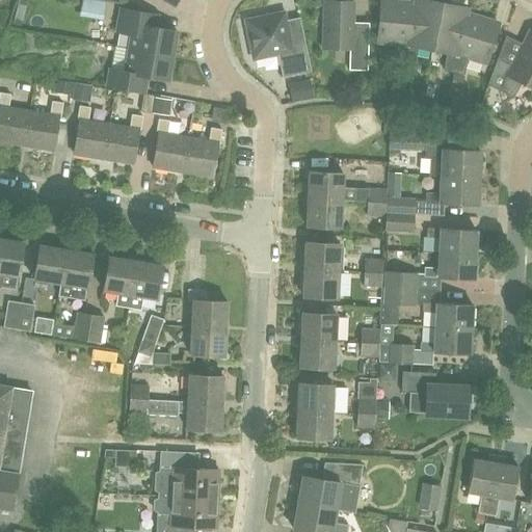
[(19,0),(12,24),(22,26),(27,1),(22,0),(19,0)]
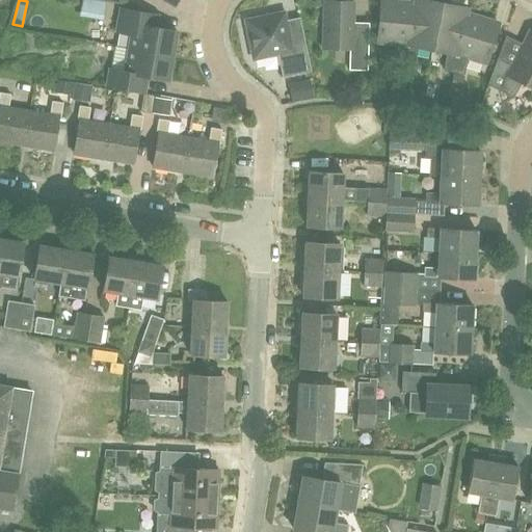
[(348,70),(367,71),(368,23),(352,22),(353,2),(347,1),(347,0),(328,0),(329,1),(323,1),(322,49),(348,49),(348,70)]
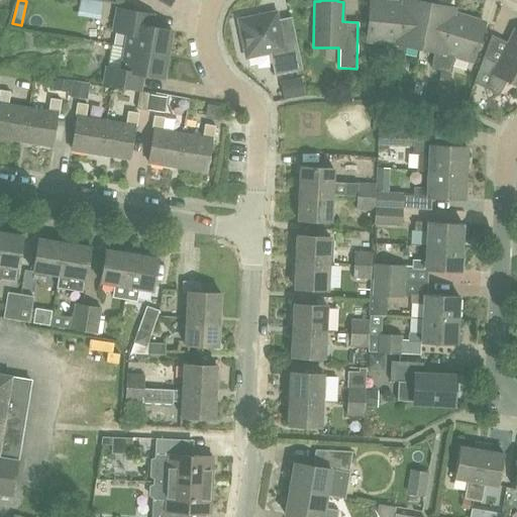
[(370,0),(367,40),(386,42),(383,59),(389,60),(400,3),(370,0)]
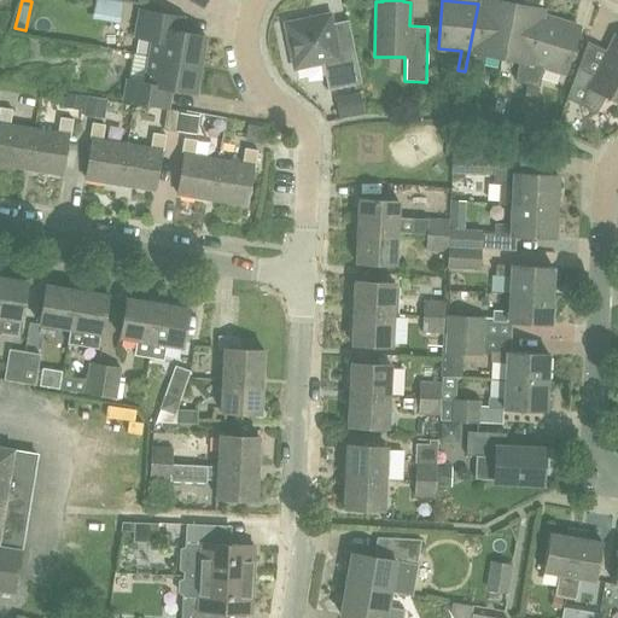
[(484,54),(501,58),(512,4),(490,0),(481,0),(481,4),(478,4),(465,71),(481,75),(484,54)]
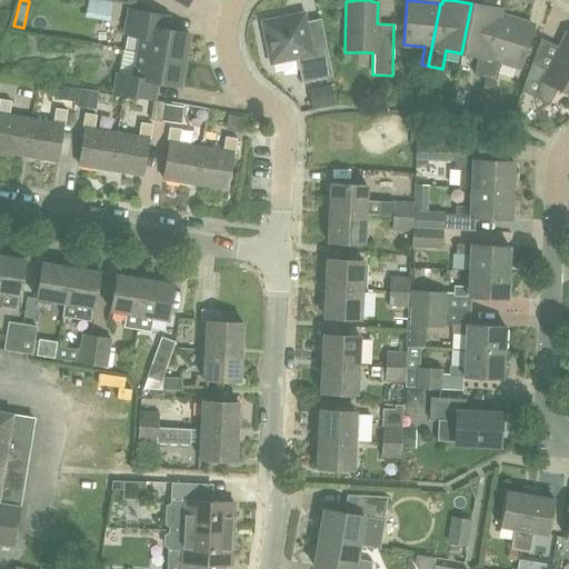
[(473,76),(487,78),(499,16),(498,15),(499,9),(471,3),(461,53),(478,57),(473,76)]
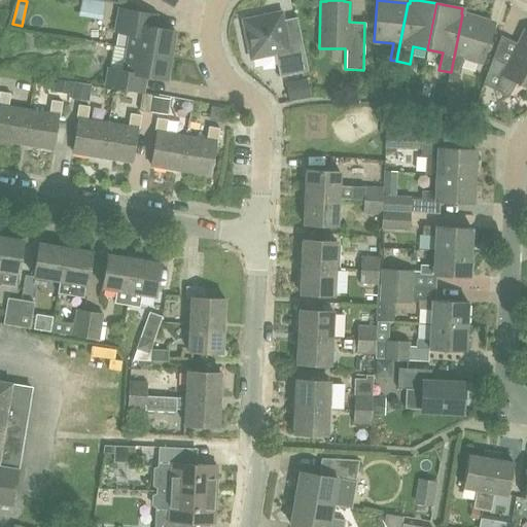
[(130,34),(127,47),(170,56),(174,31),(153,27),(155,15),(118,8),(114,32),(130,34)]
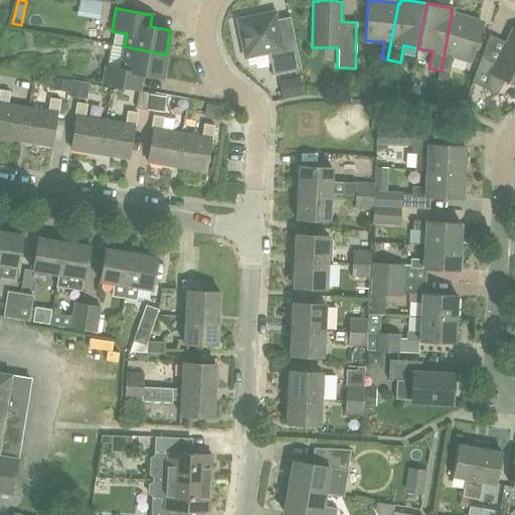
[(281,44),(275,12),(236,20),(244,57),(268,52),(273,75),(300,69),(295,41),(281,44)]
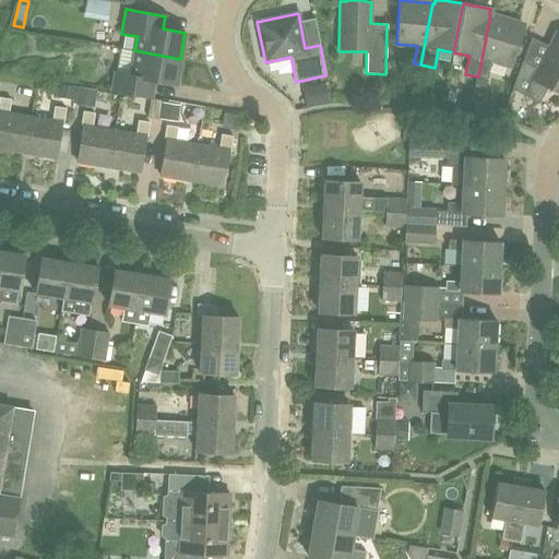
[(490,60),(510,67),(523,25),(490,15),(478,76),(486,78),(490,60)]
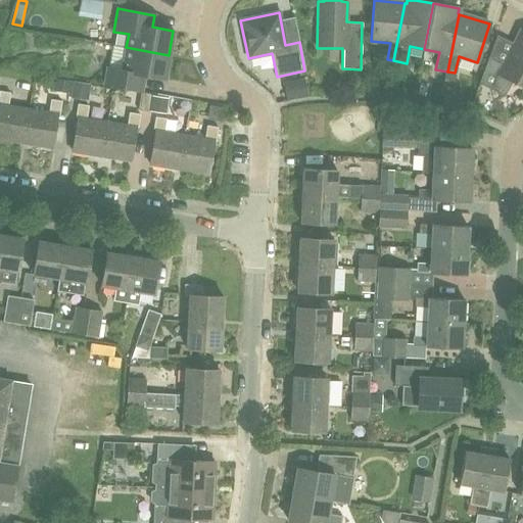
[(522,30),(521,30),(504,65),(488,58),(479,84),(504,95),(512,82),(522,86),(522,30)]
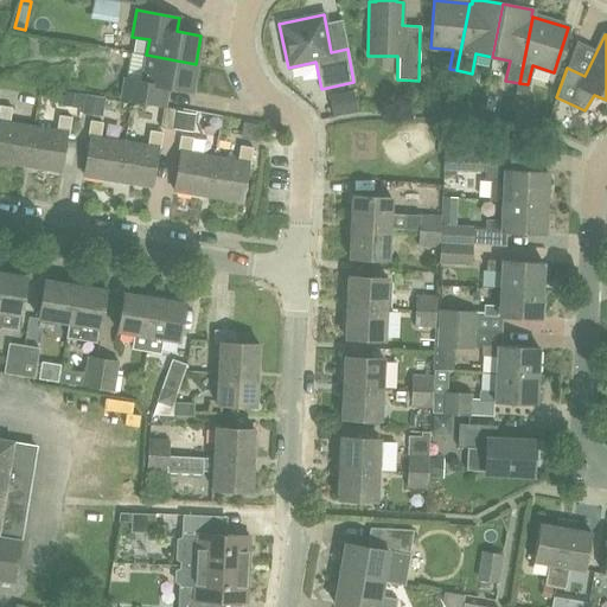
[(125,78),(121,98),(164,107),(167,88),(191,91),(196,64),(146,55),(141,82),(125,78)]
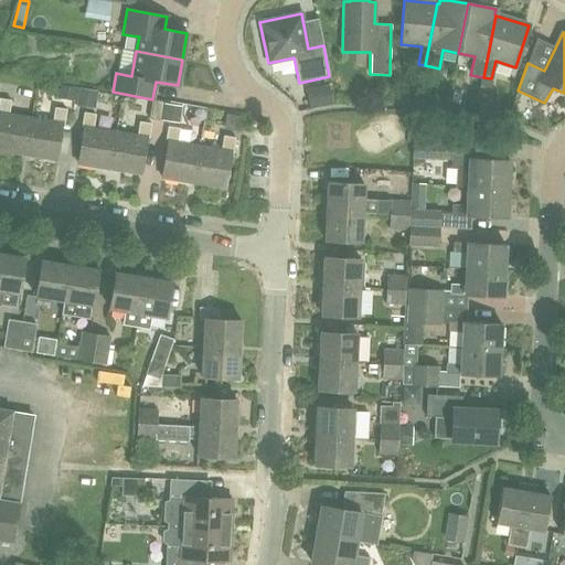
[(306,89),(310,108),(333,104),(330,84),(306,89)]
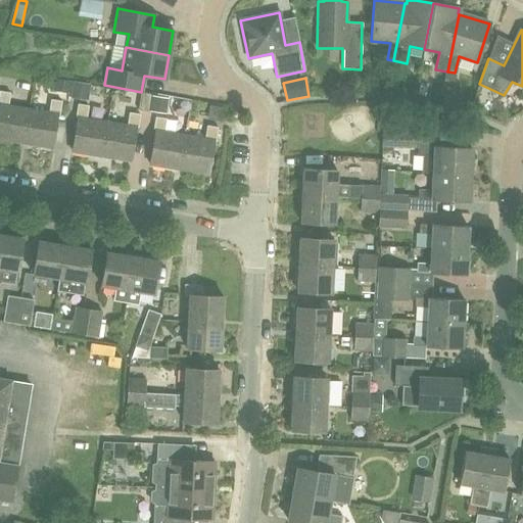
[(55,79),(53,91),(70,94),(73,82),(55,79)]
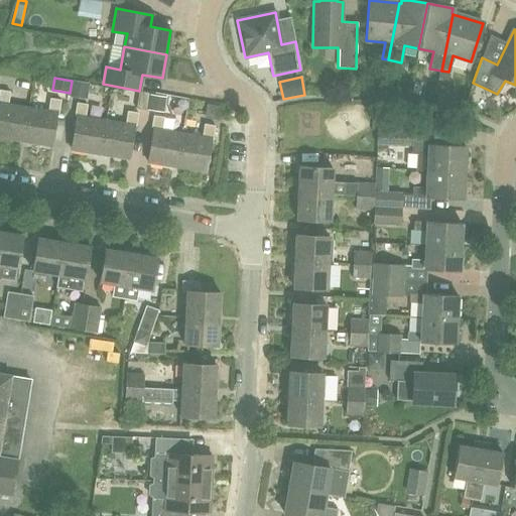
[(87,100),(90,83),(72,81),(70,97),(87,100)]
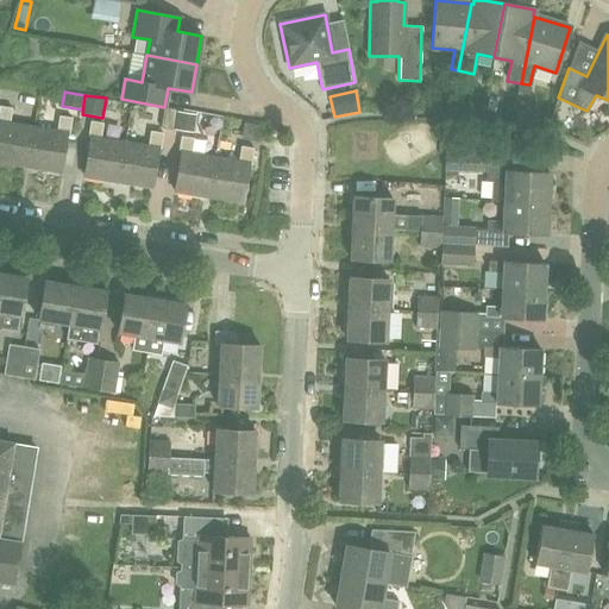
[(0,162),(26,167),(32,127),(10,123),(12,108),(0,106),(0,162)]
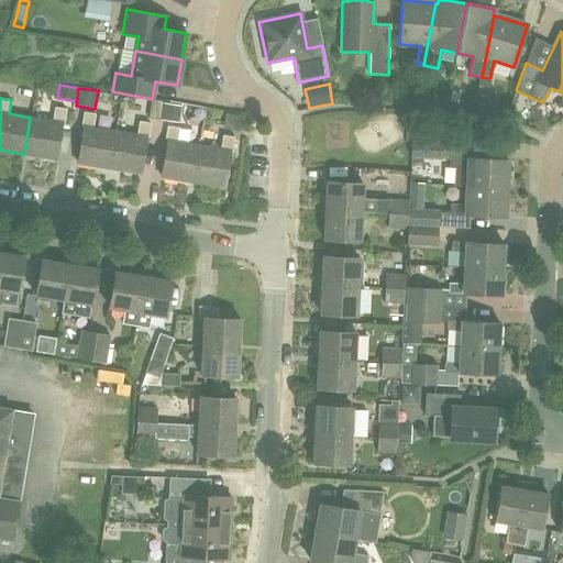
[(148,118),(159,120),(163,101),(151,99),(148,118)]
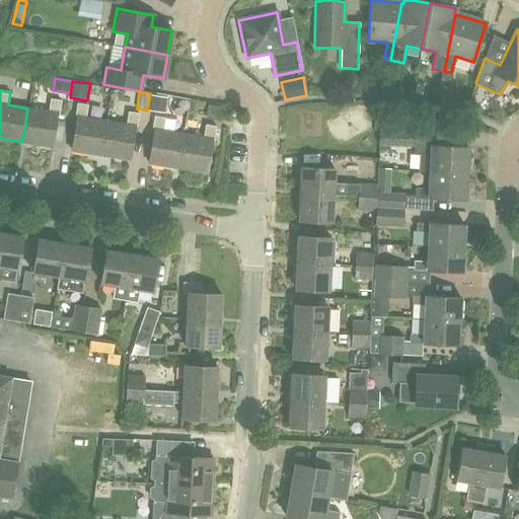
[(151,95),(149,110),(165,113),(167,97),(151,95)]
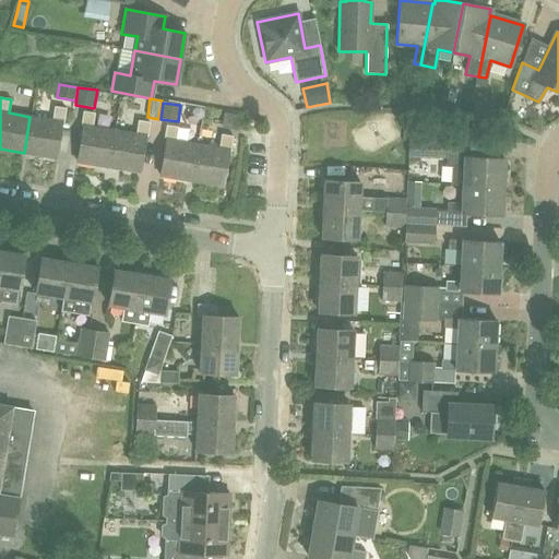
[(51,120),(30,117),(24,153),(55,158),(61,121),(63,122),(66,108),(54,106),(51,120)]
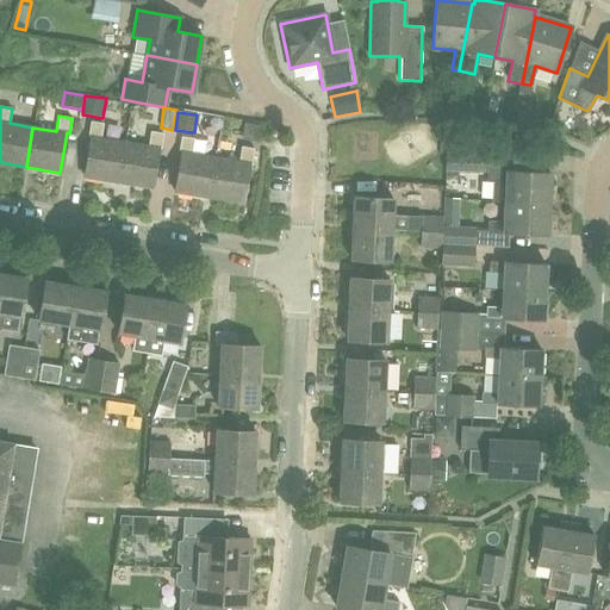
[(83,176),(118,182),(124,143),(101,138),(104,124),(91,122),(88,136),(91,137),(83,176)]
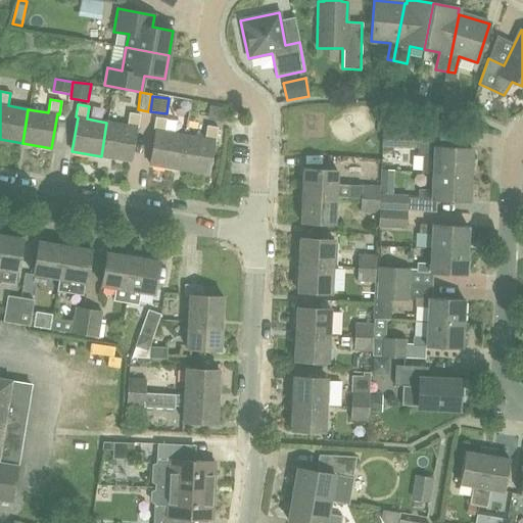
[(207,120),(221,122),(224,108),(210,105),(207,120)]
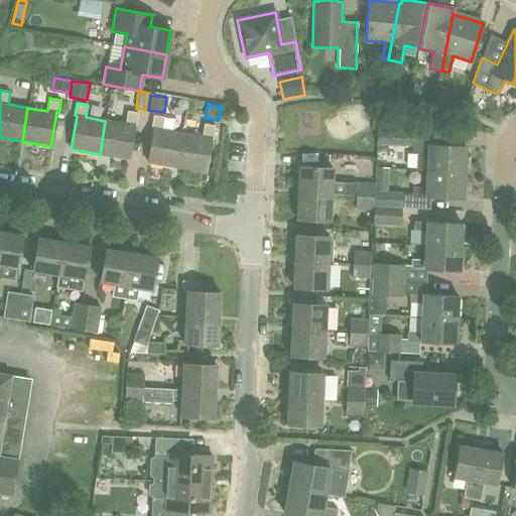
[(125,124),(105,121),(100,154),(128,159),(133,125),(136,126),(138,113),(127,111),(125,124)]
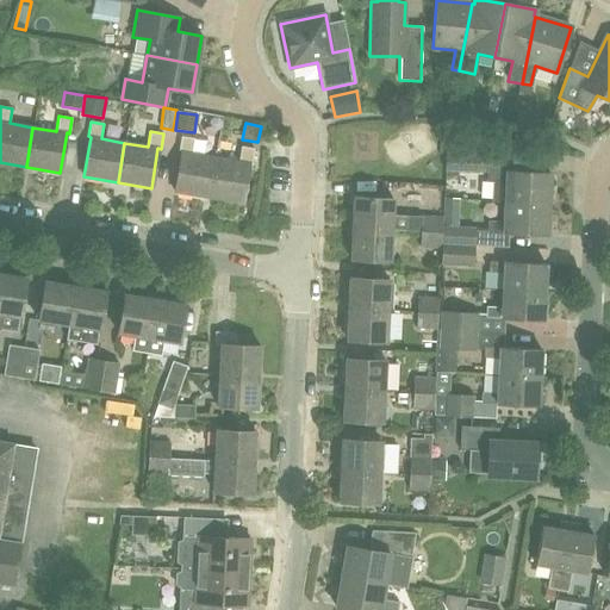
[(174,192),(209,198),(215,157),(192,154),(194,139),(181,137),(179,151),(181,153),(174,192)]
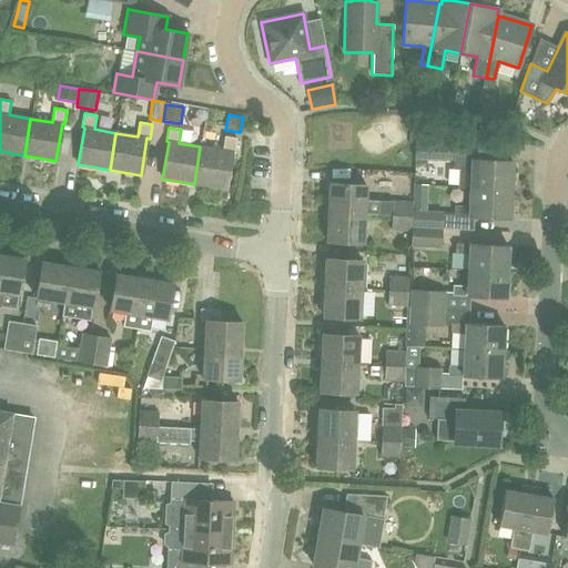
[(222,151),(200,146),(194,184),(225,190),(232,152),(234,152),(236,139),(224,137),(222,151)]
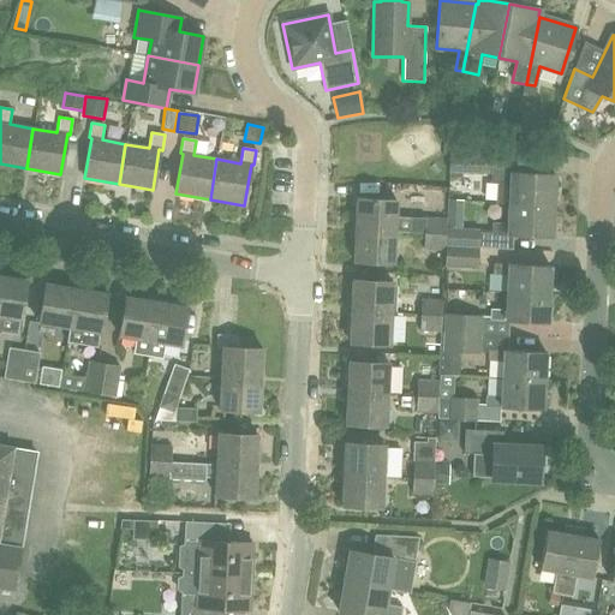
[(449,153),(447,172),(481,174),(483,155),(449,153)]
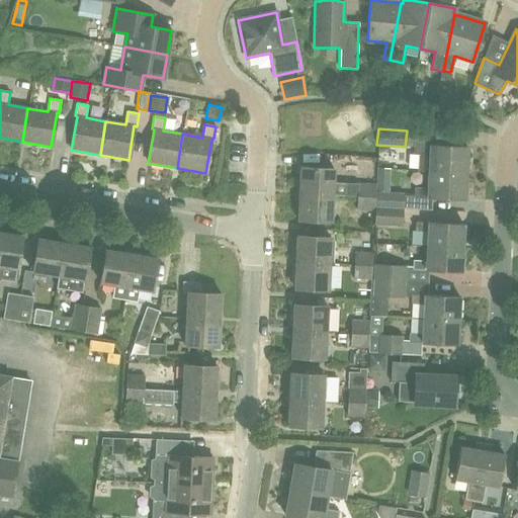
[(466,147),(413,145),(413,153),(419,154),(418,171),(428,171),(465,173),(466,147)]
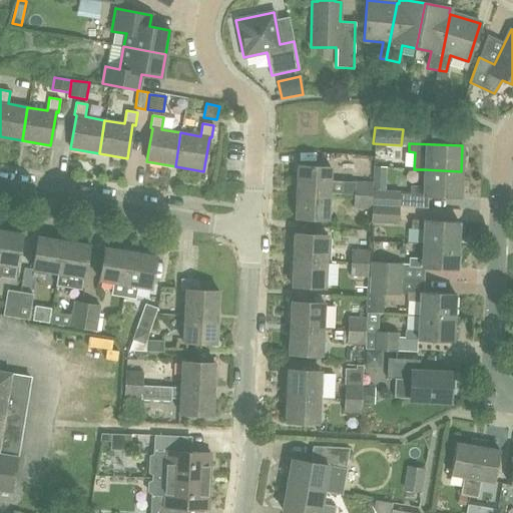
[(120,178),(121,165),(108,163),(106,177),(120,178)]
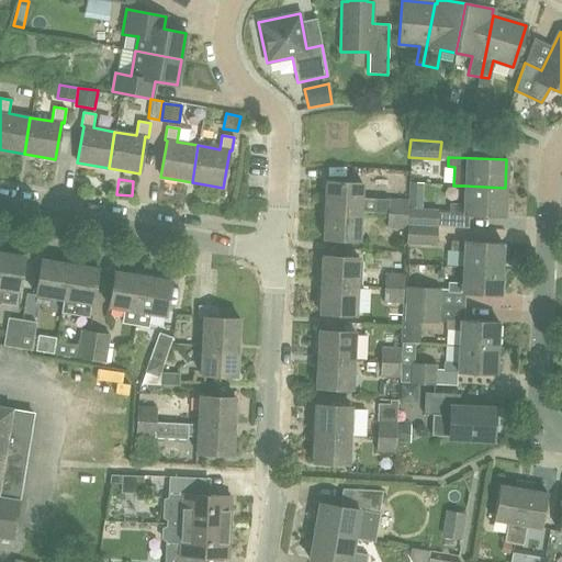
[(325,181),(324,210),(361,212),(373,213),(374,199),(361,198),(362,183),(325,181)]
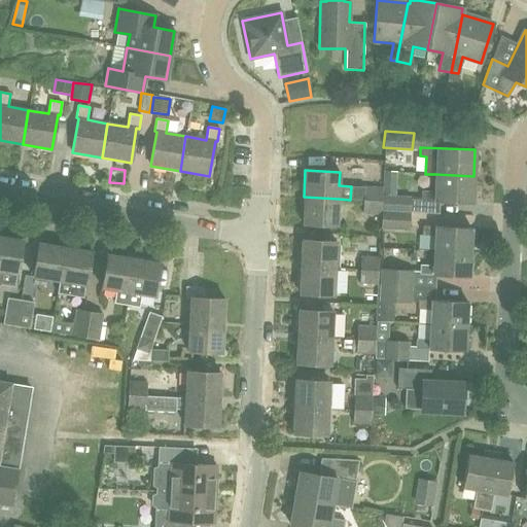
[(421,200),(433,201),(472,203),(473,176),(435,174),(434,191),(422,191),(421,200)]
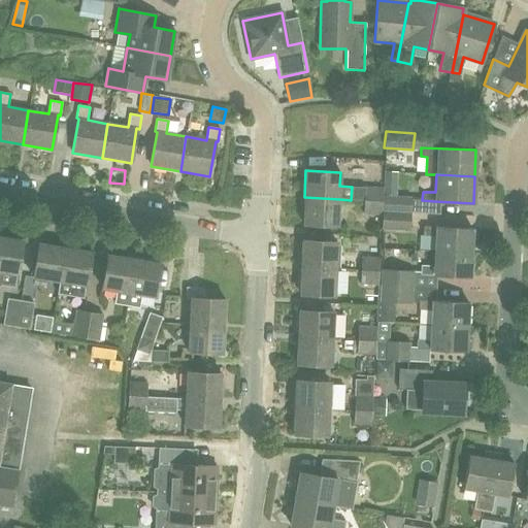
[(365,178),(364,201),(383,202),(384,191),(383,178),(365,178)]
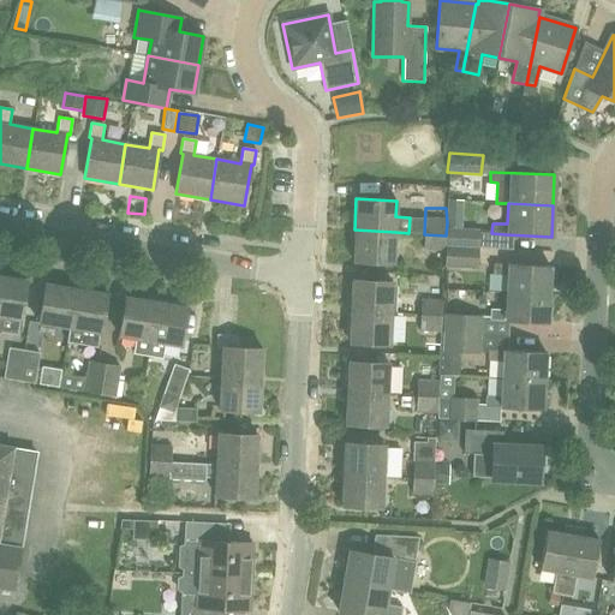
[(463,224),(447,222),(446,236),(446,245),(478,248),(478,230),(463,228),(463,224)]
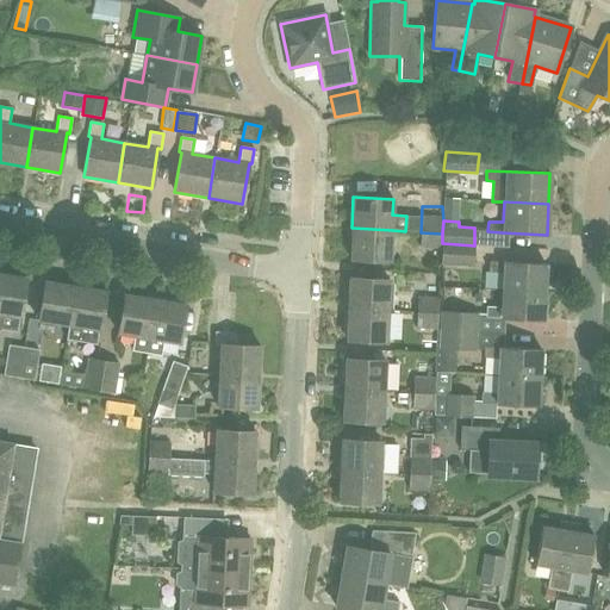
[(391,261),(392,230),(352,228),(349,259),(391,261)]
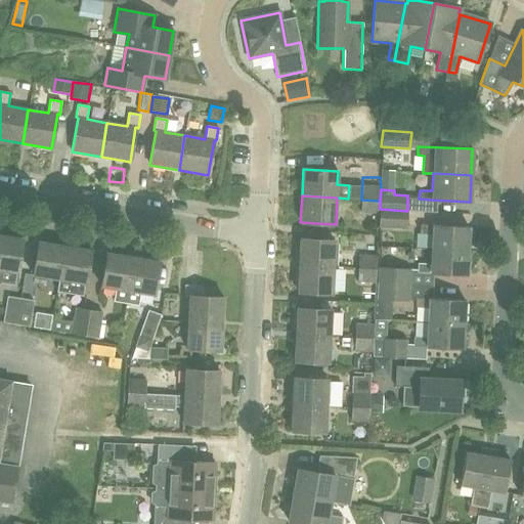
[(360,213),(379,213),(380,209),(380,201),(361,200),(360,213)]
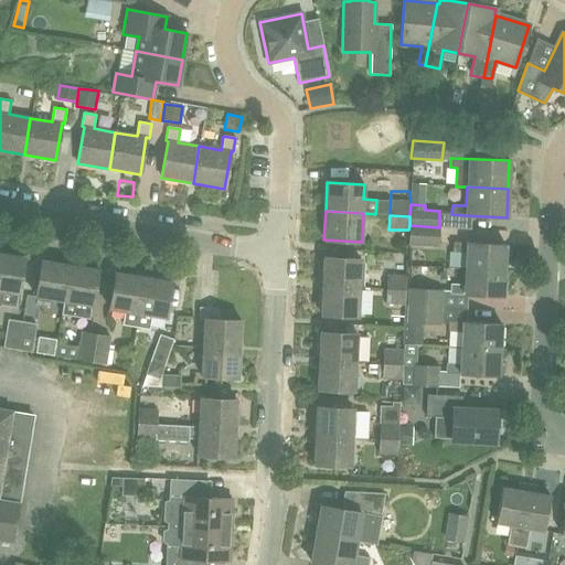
[(407,245),(438,246),(439,227),(409,225),(408,230),(407,245)]
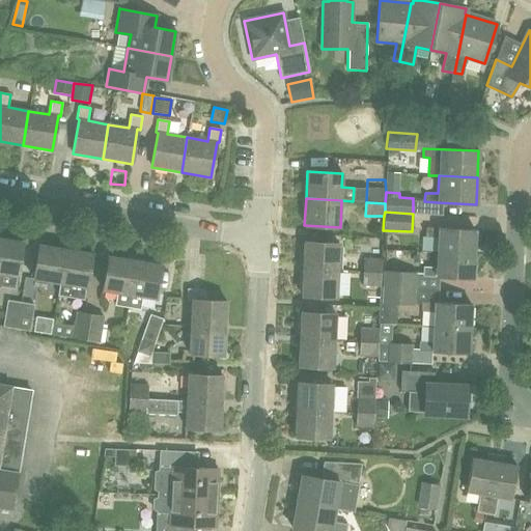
[(438,238),(437,251),(473,253),(475,229),(425,226),(425,236),(438,238)]
